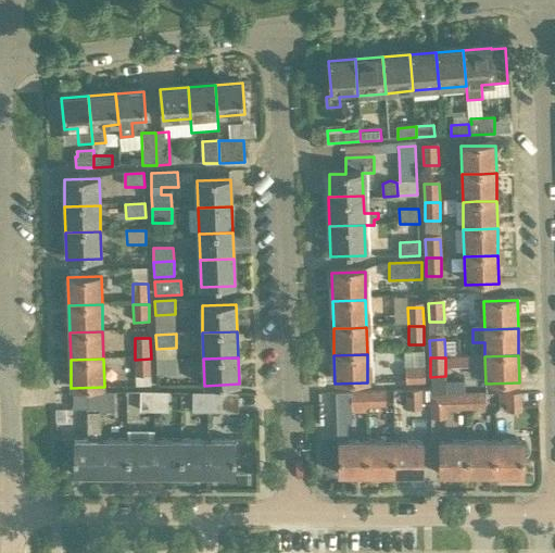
[(151,359),(135,360),(136,377),(151,376),(151,359)]
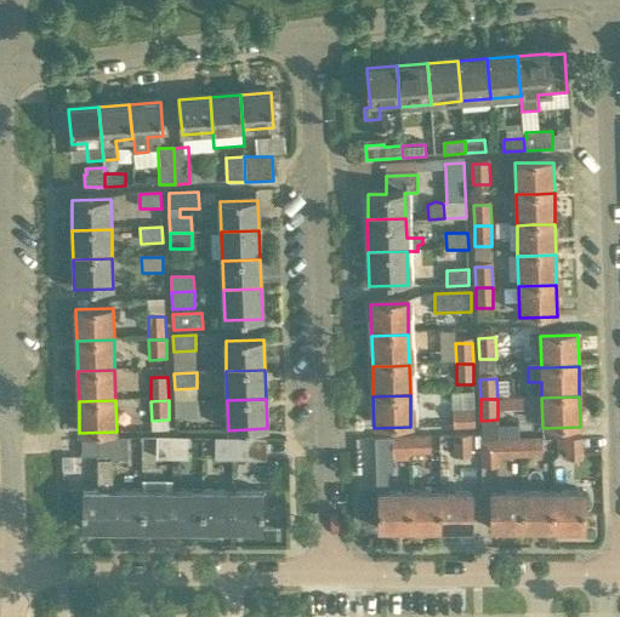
[(198,401),(175,403),(176,418),(198,418),(198,401)]
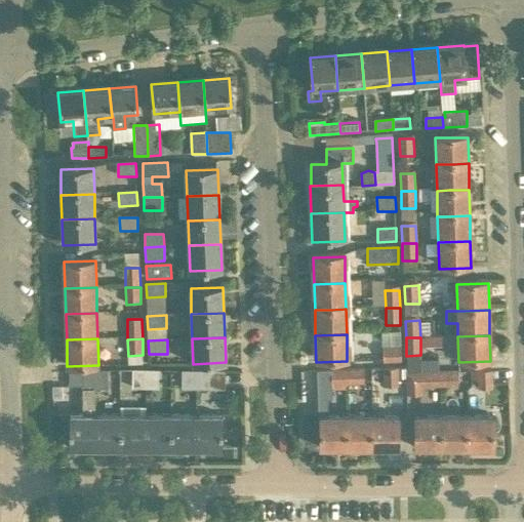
[(401,350),(383,351),(384,364),(401,363),(401,350)]
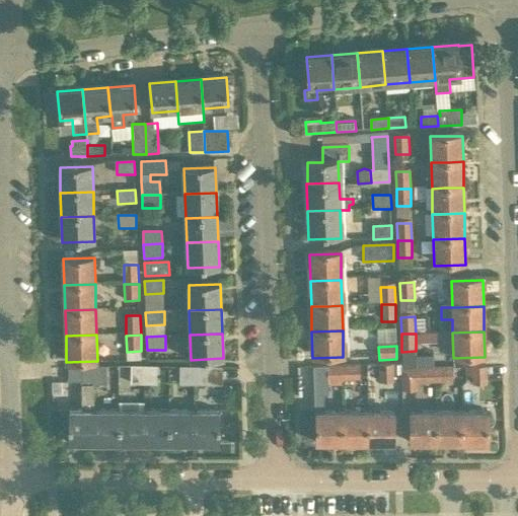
[(343,367),(342,367),(343,380),(361,379),(360,366),(343,367)]
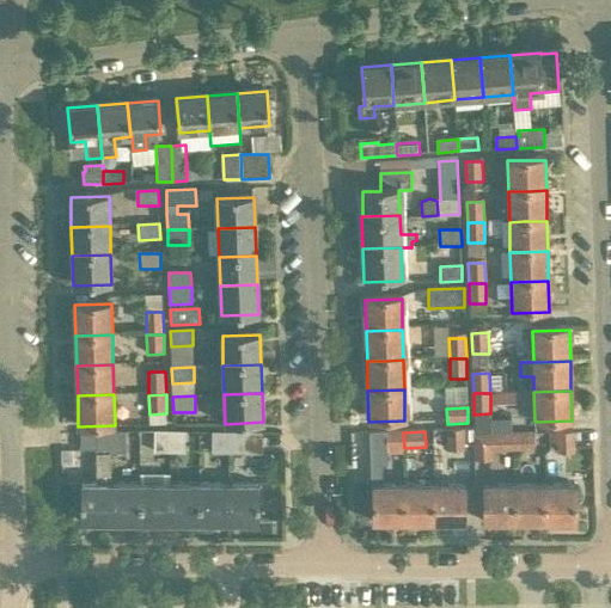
[(463,431),(447,433),(447,454),(464,453),(463,431)]
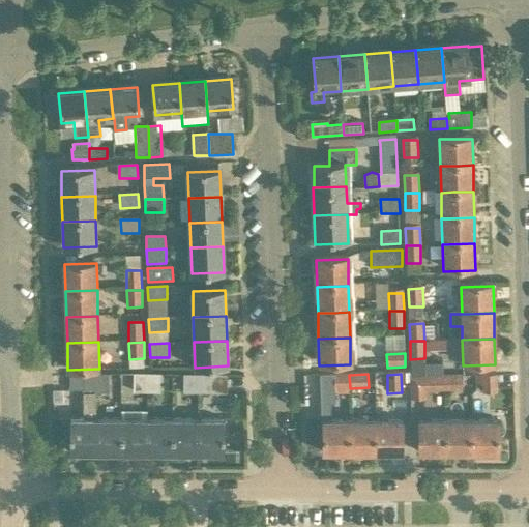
[(97,375),(70,376),(70,390),(84,390),(84,420),(71,420),(71,454),(96,454),(97,420),(97,393),(97,375)]
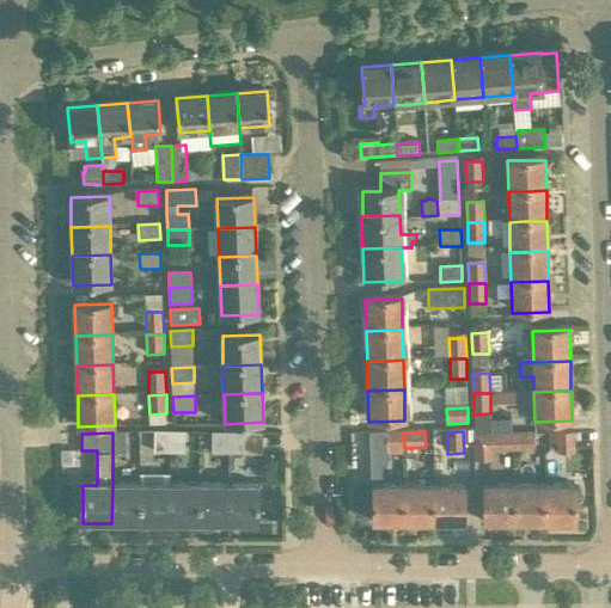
[(112,433),(112,454),(127,454),(126,433),(112,433)]
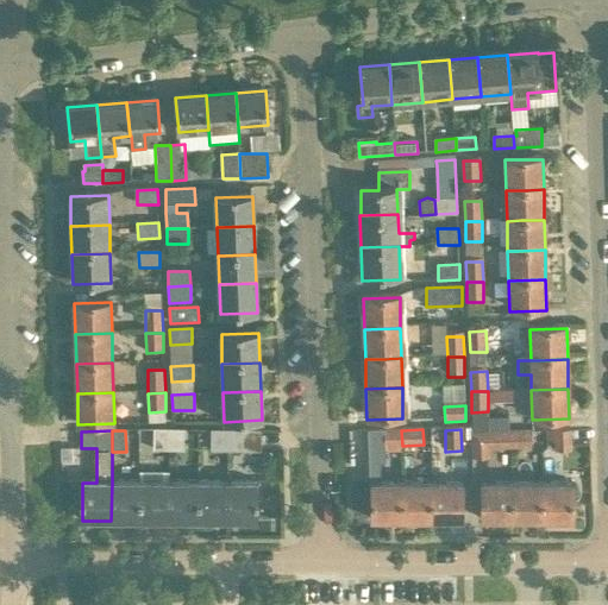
[(155,430),(155,452),(169,452),(170,430),(155,430)]
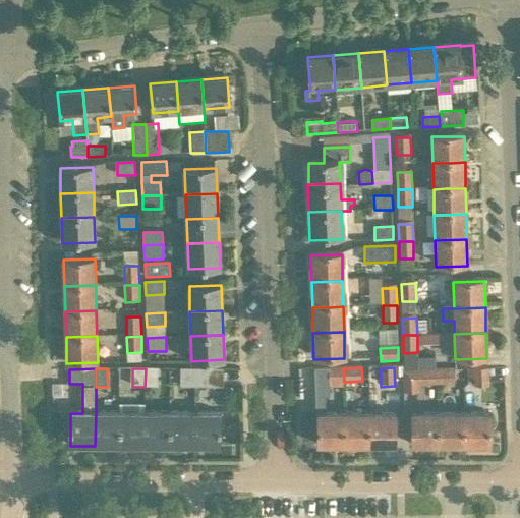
[(146,368),(145,387),(158,387),(159,368),(146,368)]
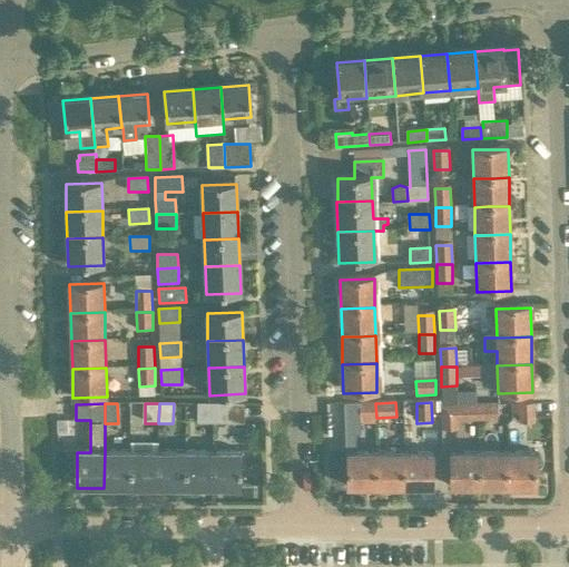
[(361,403),(344,404),(346,455),(347,455),(347,489),(375,490),(375,487),(376,455),(356,455),(356,433),(361,433),(361,423),(376,423),(376,418),(375,403),(361,403)]
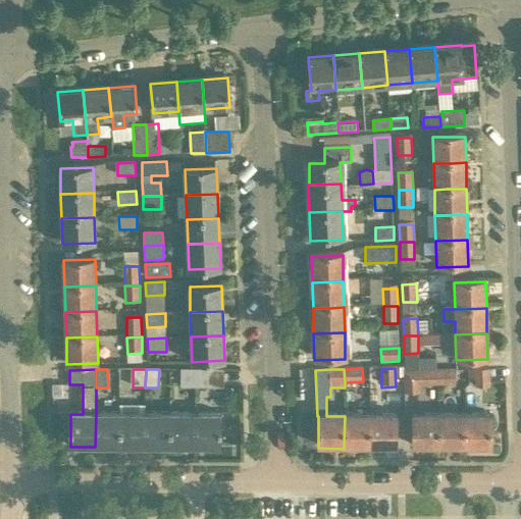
[(489,369),(469,370),(470,378),(476,378),(476,387),(489,387),(489,369)]
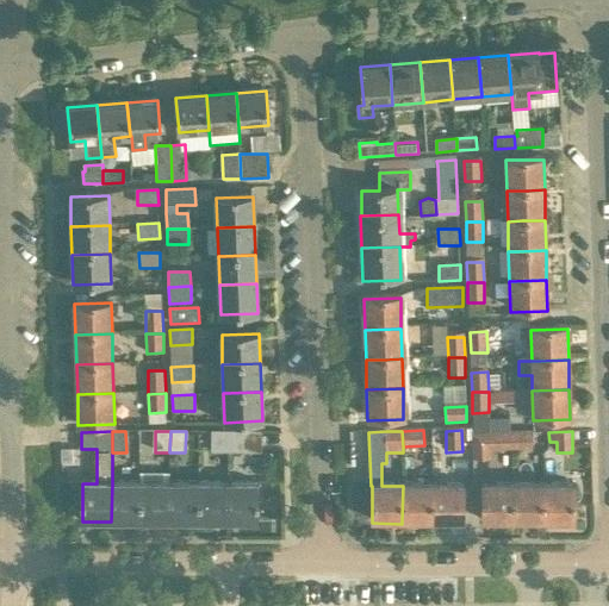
[(212,432),(212,453),(229,454),(229,432),(212,432)]
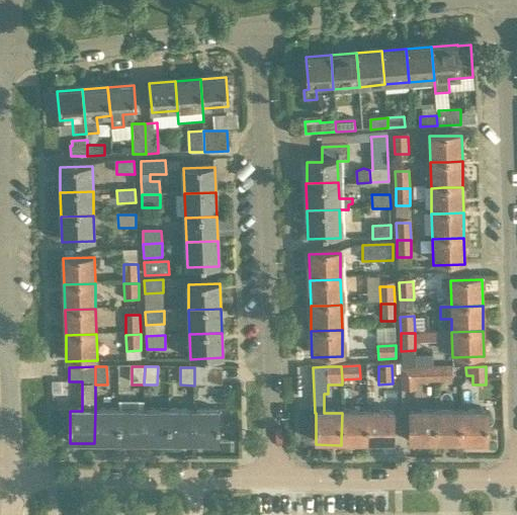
[(194,367),(194,385),(223,385),(223,368),(194,367)]
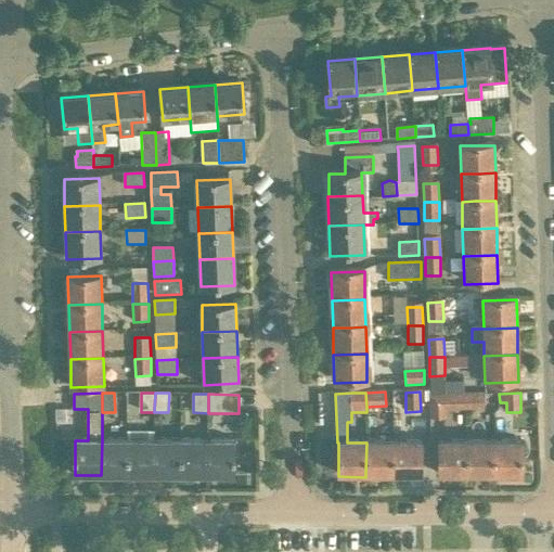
[(467,395),(432,397),(432,419),(448,419),(447,410),(466,409),(467,395)]
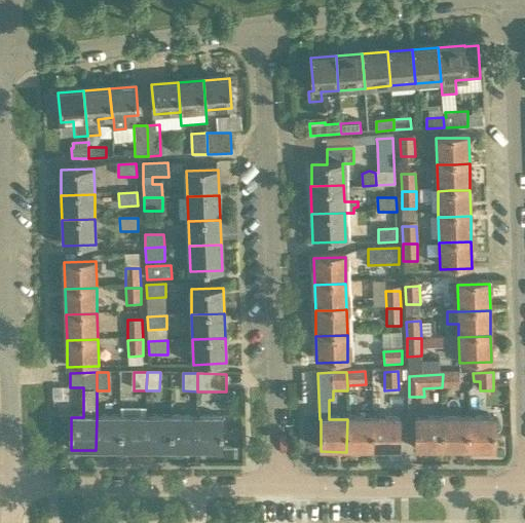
[(443,374),(442,387),(460,387),(460,374),(443,374)]
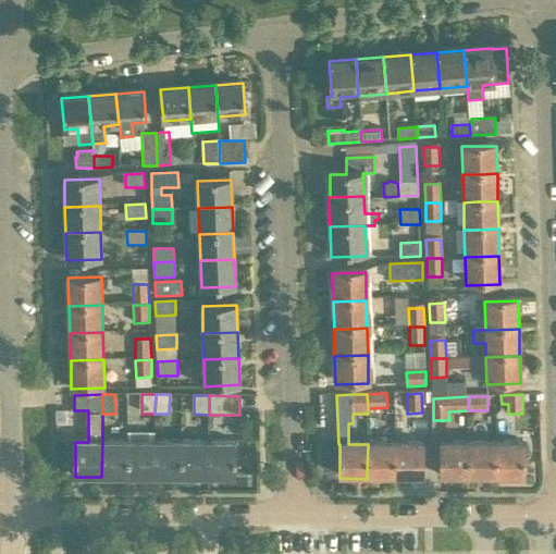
[(394,413),(382,414),(382,427),(394,427),(394,413)]
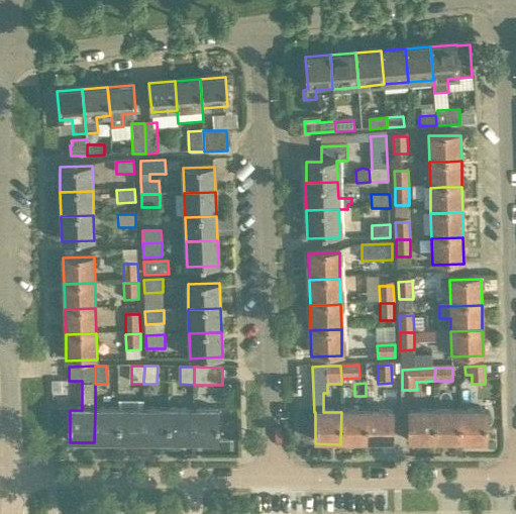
[(119,410),(119,442),(144,442),(144,410),(144,401),(119,401),(119,410)]
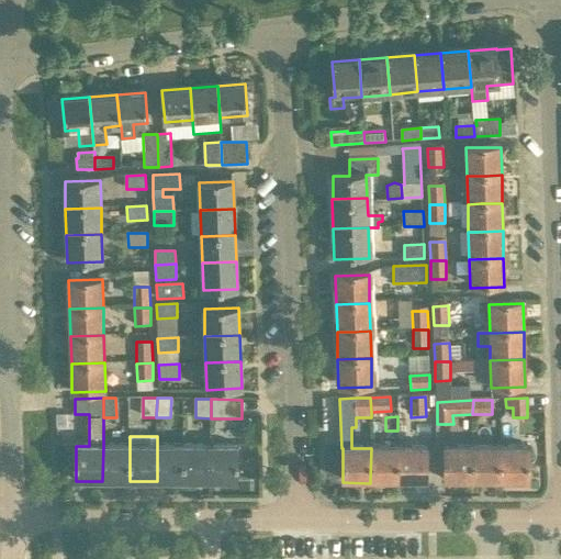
[(103,446),(102,481),(130,481),(130,446),(103,446)]
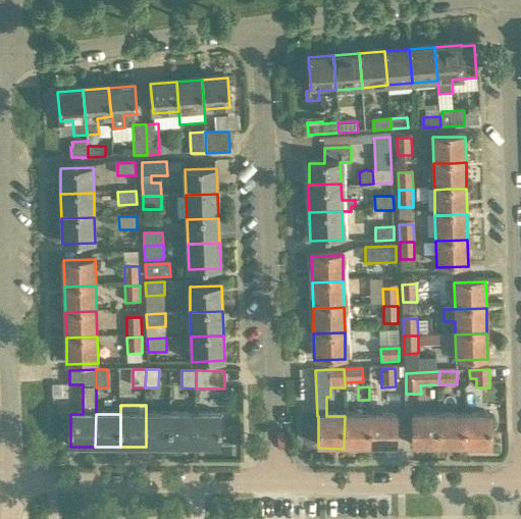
[(146,414),(146,447),(170,447),(170,414),(146,414)]
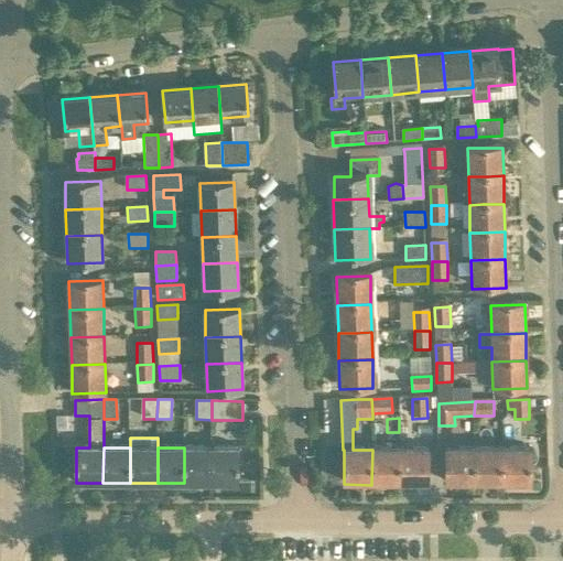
[(184,448),(184,483),(212,483),(212,448),(184,448)]
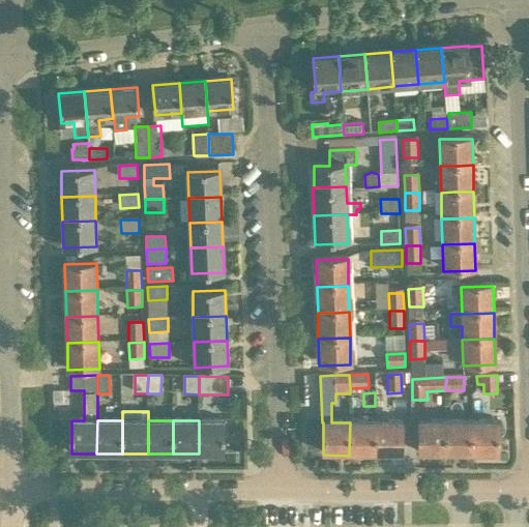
[(199,420),(199,454),(224,454),(224,420),(199,420)]
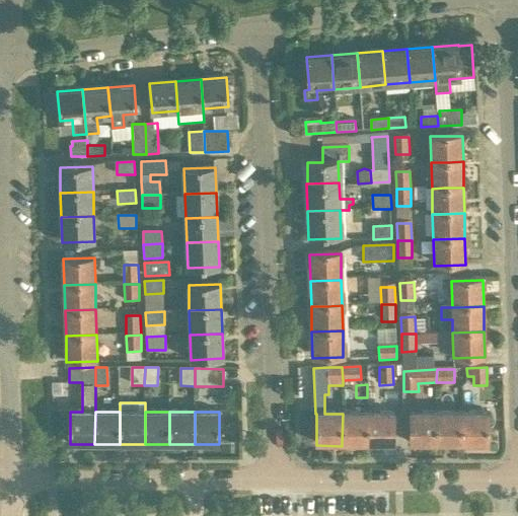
[(342,443),(342,446),(367,446),(367,415),(343,414),(342,443)]
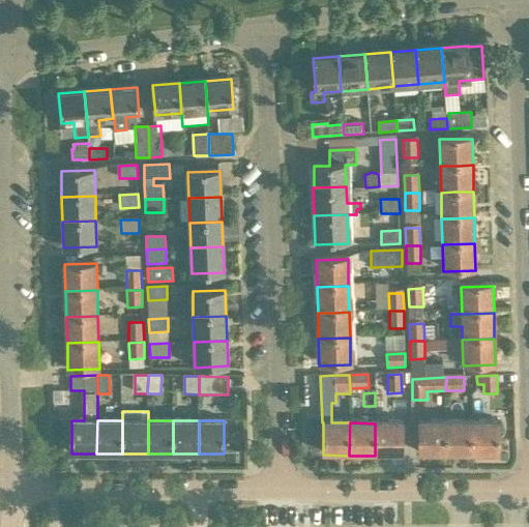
[(419,422),(418,456),(445,456),(445,427),(445,423),(419,422)]
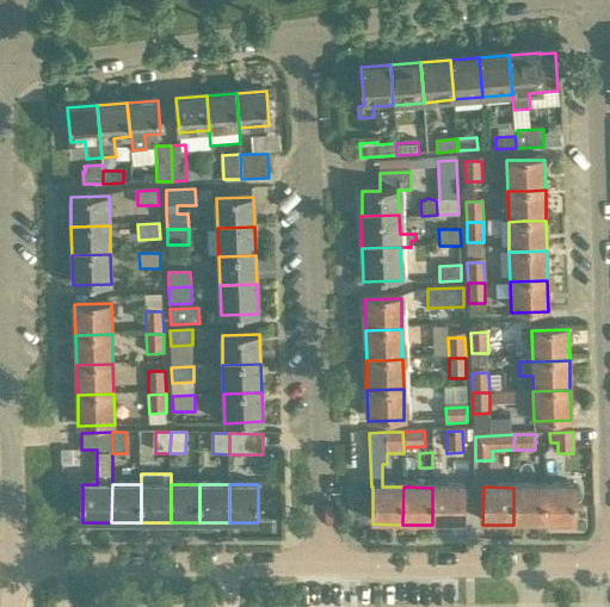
[(432,525),(463,525),(463,488),(432,488),(432,525)]
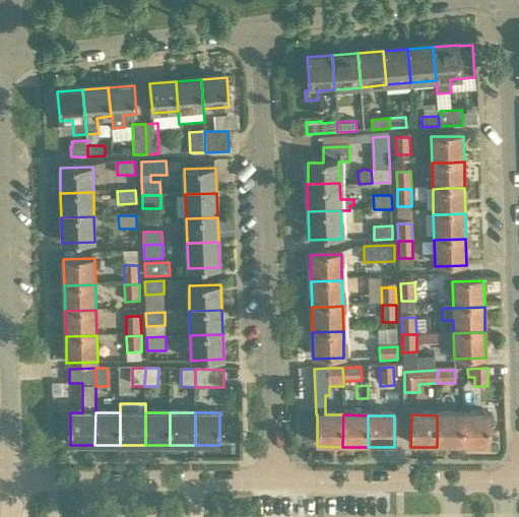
[(437,418),(437,447),(462,448),(462,415),(437,415),(437,418)]
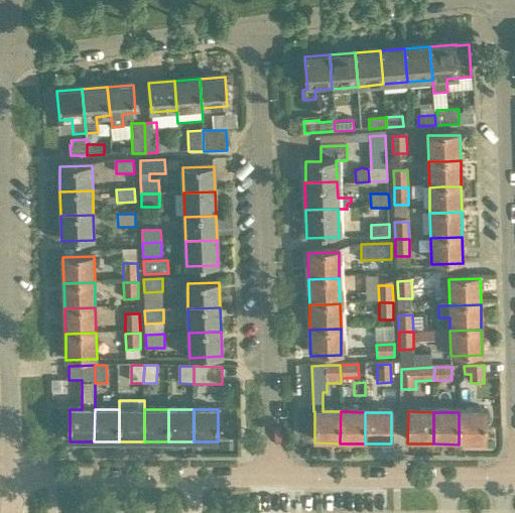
[(459,412),(459,444),(485,444),(485,412),(459,412)]
